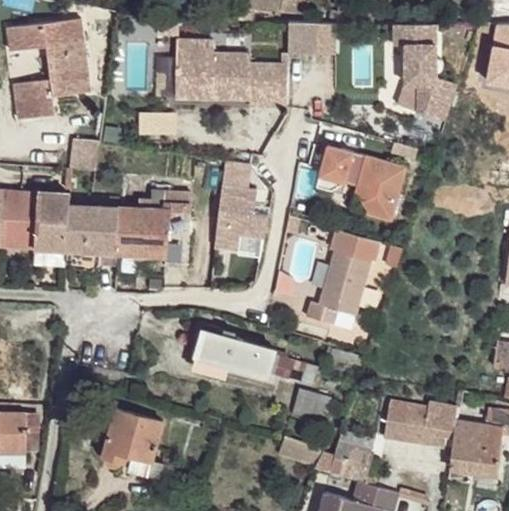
[(238,0),(236,15),(251,18),(254,6),(276,9),(276,0),(238,0)]
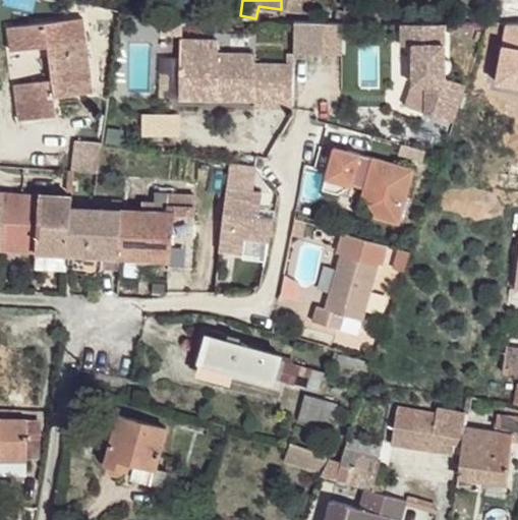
[(81,16),(8,24),(11,47),(45,45),(49,79),(14,82),(15,99),(53,95),(91,91),(81,16)]
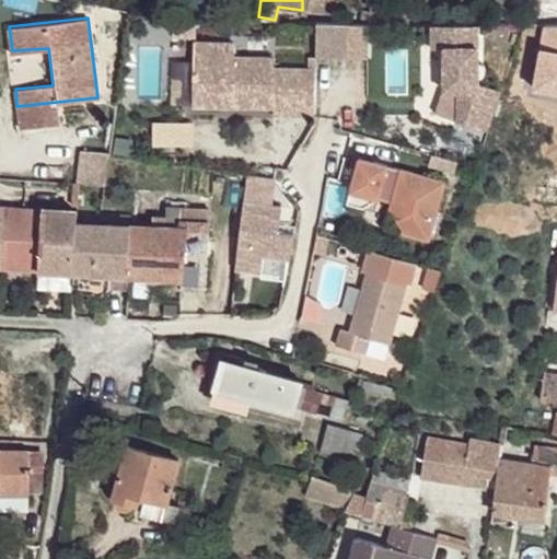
[(478,22),(433,23),(433,46),(445,46),(445,89),(459,89),(460,118),(488,128),(503,86),(479,79),(479,74),(482,73),(483,73),(485,72),(487,70),(487,67),(487,62),(486,60),(483,59),(479,58),(478,22)]
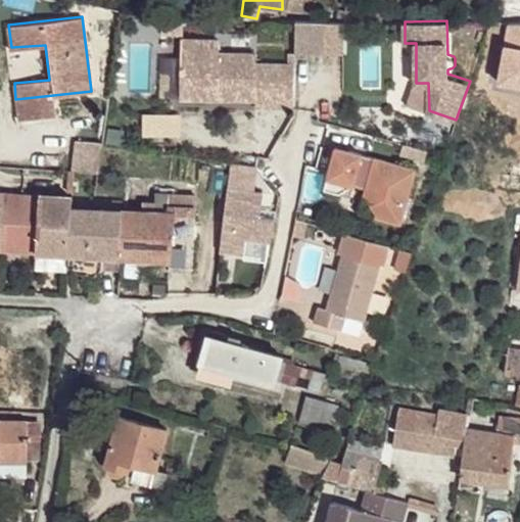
[(324,22),(293,22),(292,53),(323,54),(324,22)]
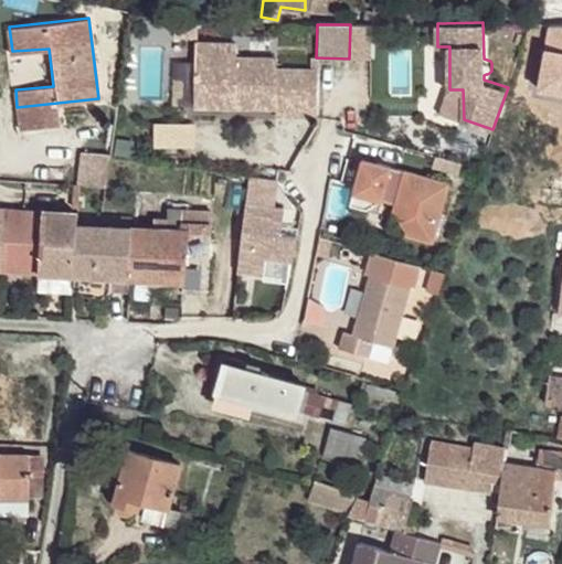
[(234,44),(193,42),(192,92),(232,93),(231,107),(274,108),(273,117),(315,118),(316,72),(275,70),(275,60),(234,59),(234,44)]
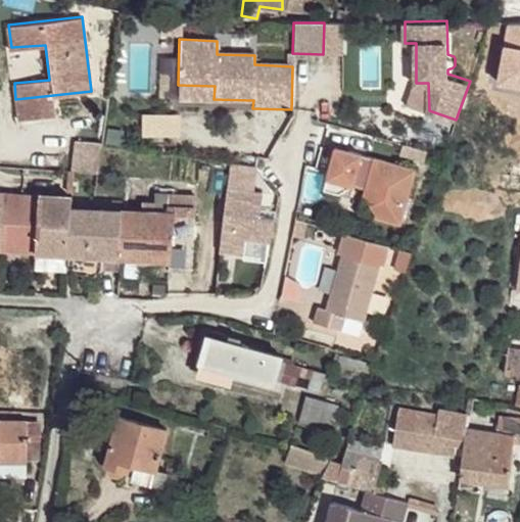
[(408,104),(429,110),(428,83),(416,83),(408,104)]
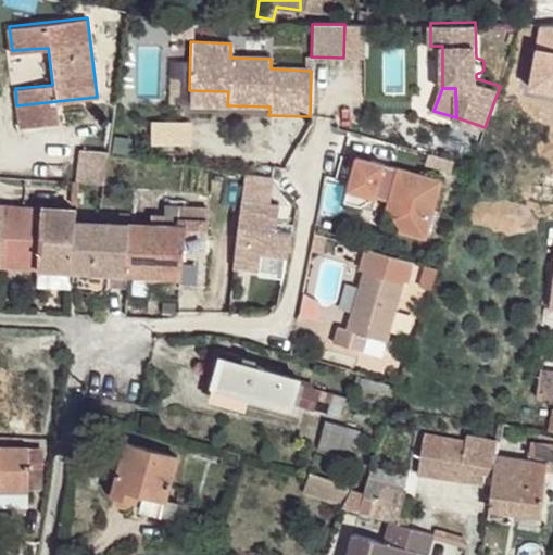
[(228,91),(189,90),(189,103),(227,105),(228,91)]
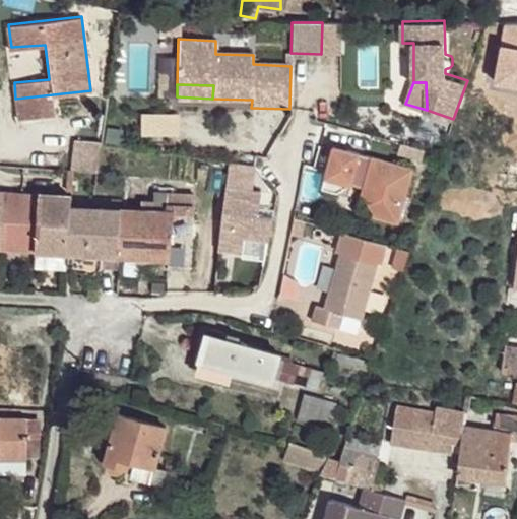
[(53,94),(15,99),(19,114),(55,114),(53,94)]
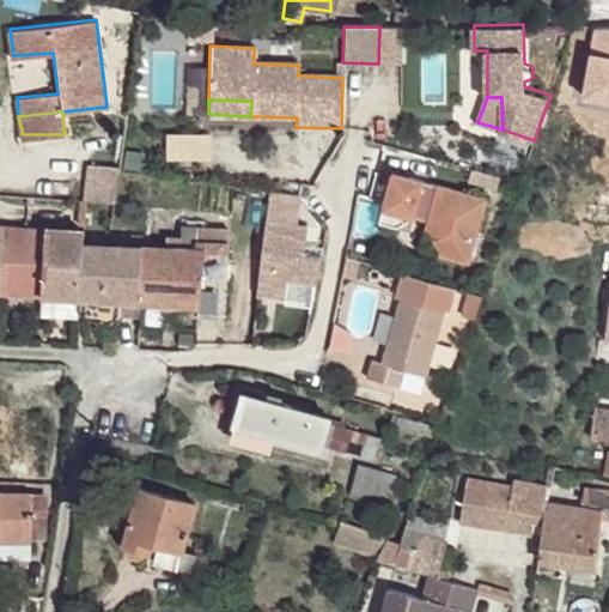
[(486,205),(394,179),(378,229),(407,236),(412,226),(427,231),(440,255),(438,262),(468,270),(486,205)]
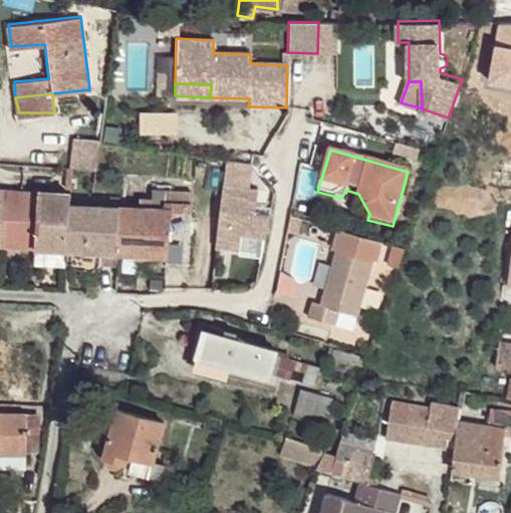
[(153,207),(71,201),(70,194),(0,190),(0,245),(70,249),(69,262),(74,266),(92,266),(98,263),(98,250),(166,254),(165,260),(185,262),(190,195),(181,196),(182,201),(156,199),(153,207)]
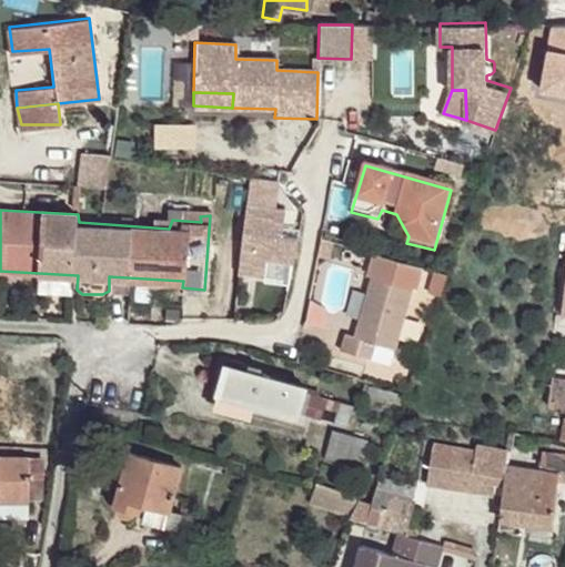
[(272,212),(245,210),(242,243),(270,245),(272,212)]
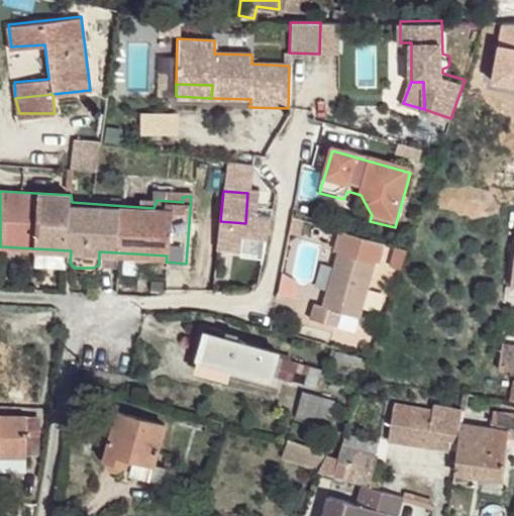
[(372,215),(361,195),(355,216),(370,221),(372,215)]
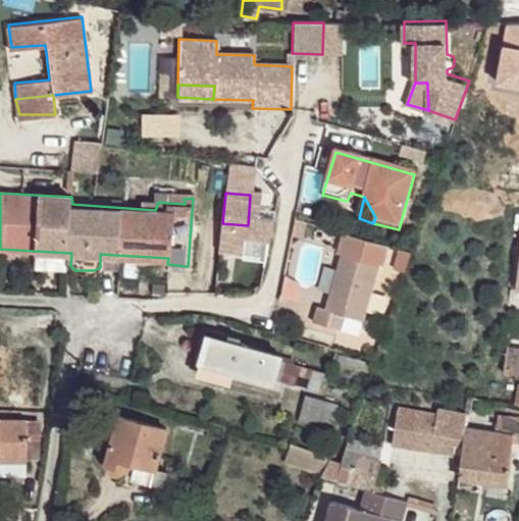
[(316,308),(312,324),(342,331),(347,317),(361,322),(377,267),(380,268),(385,249),(341,238),(335,256),(339,257),(324,310),(316,308)]
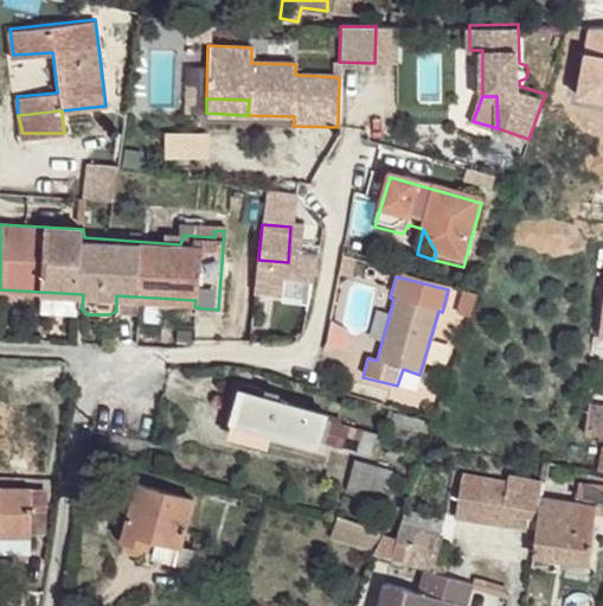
[(468,320),(476,298),(464,294),(457,317),(468,320)]
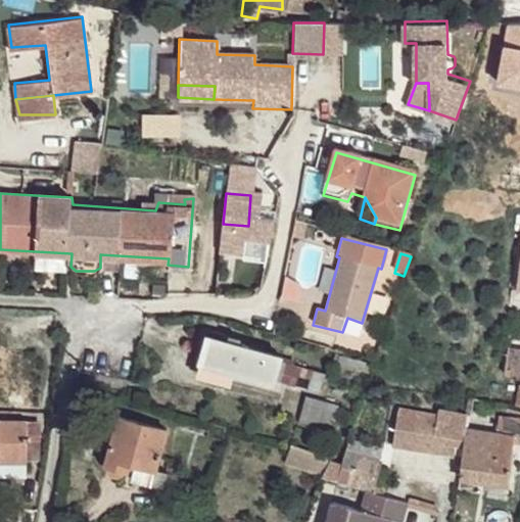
[(347,318),(342,332),(358,337),(362,323),(347,318)]
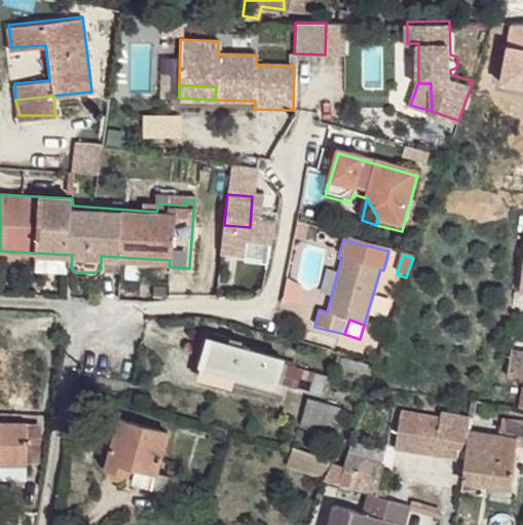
[(281,360),(207,335),(197,361),(228,372),(272,384),(278,363),(281,360)]
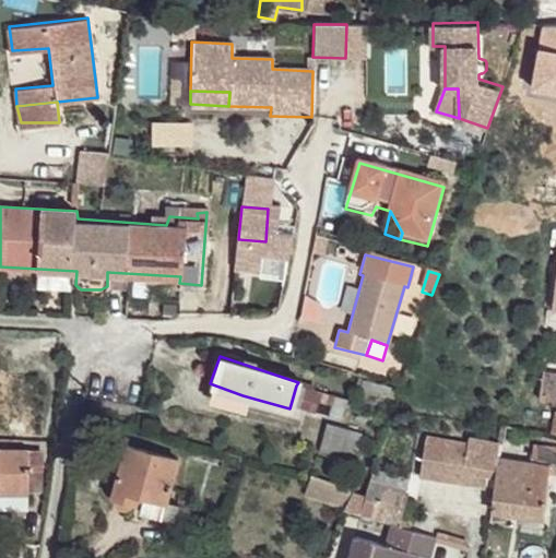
[(394,390),(357,380),(354,391),(391,401),(394,390)]
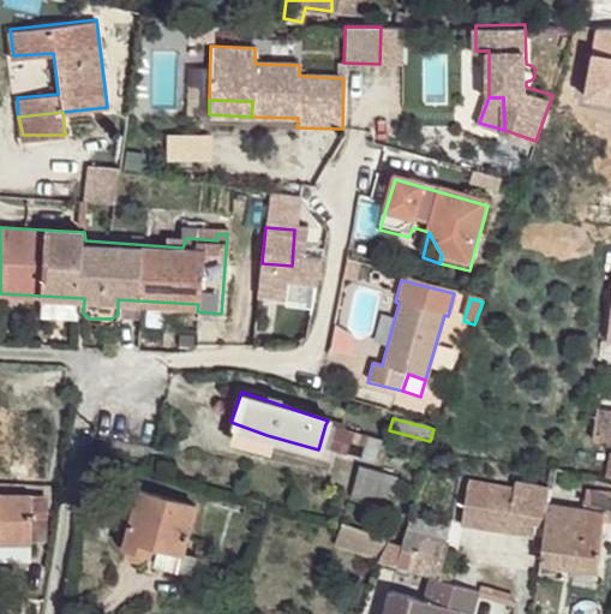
[(267,435),(231,422),(226,436),(262,447),(267,435)]
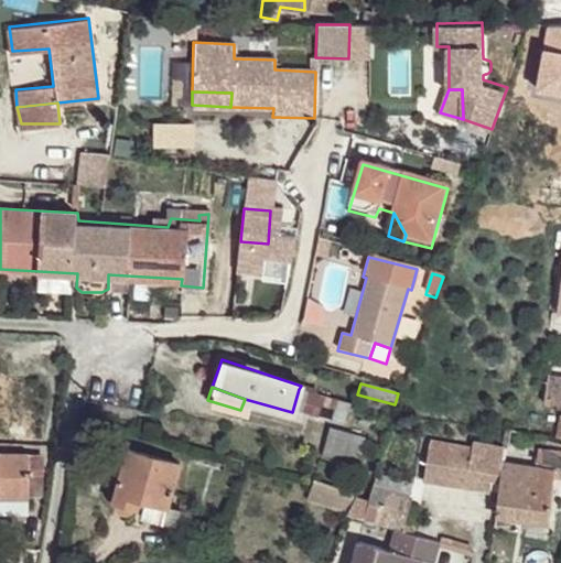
[(347,407),(299,389),(292,412),(340,430),(347,407)]
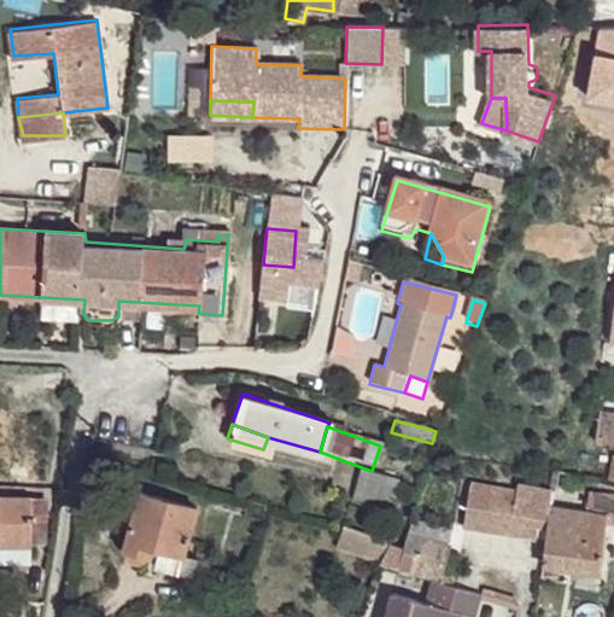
[(389,484),(352,470),(349,485),(384,498),(389,484)]
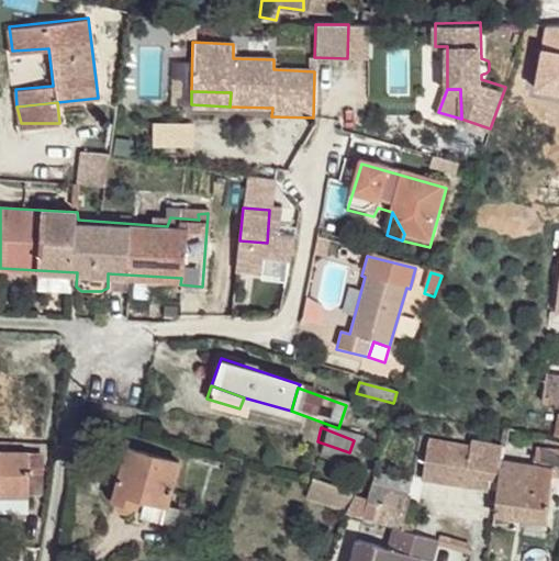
[(467,446),(426,439),(421,480),(448,485),(449,474),(491,481),(499,482),(502,466),(503,445),(469,440),(467,446)]
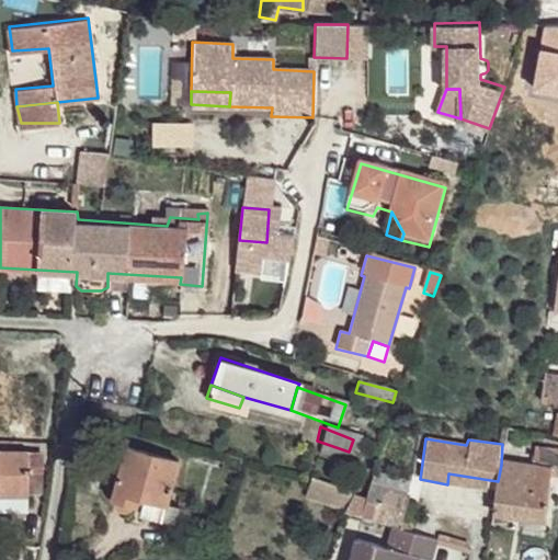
[(557,446),(503,438),(502,444),(501,465),(551,473),(551,476),(557,476),(557,446)]
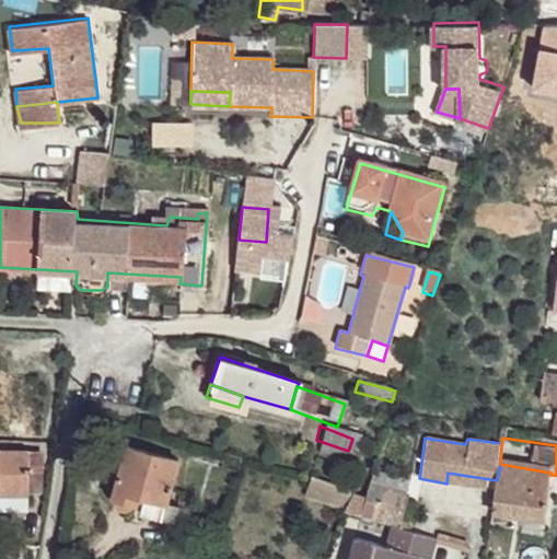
[(174,458),(124,446),(113,497),(135,502),(138,495),(163,499),(174,458)]
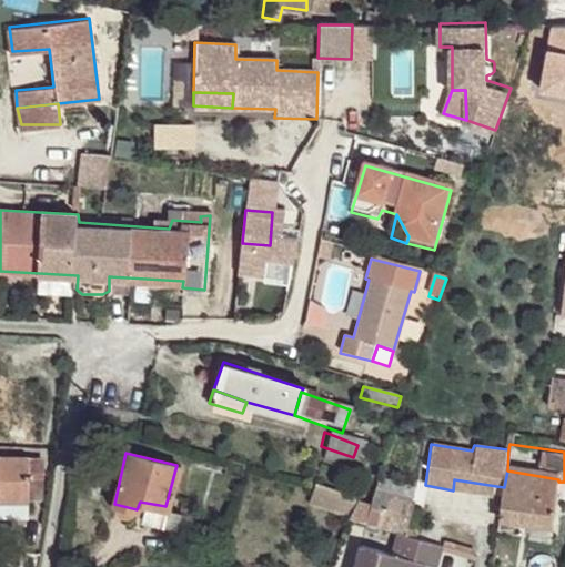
[(26,457),(0,455),(0,496),(26,497),(26,457)]
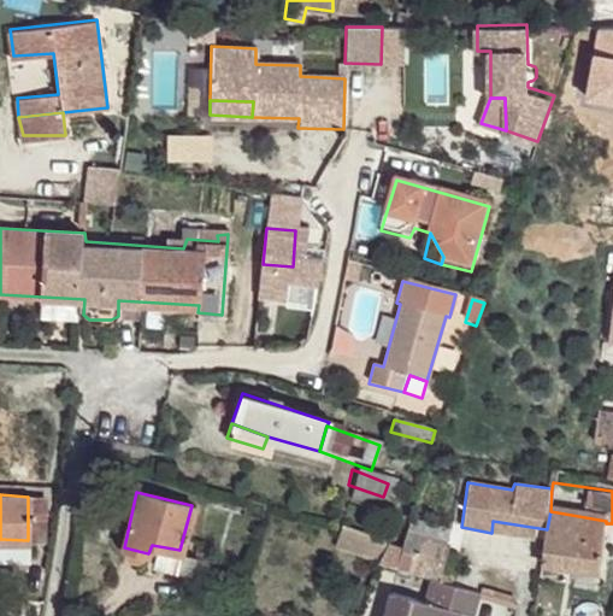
[(45,496),(28,497),(28,540),(46,541),(45,496)]
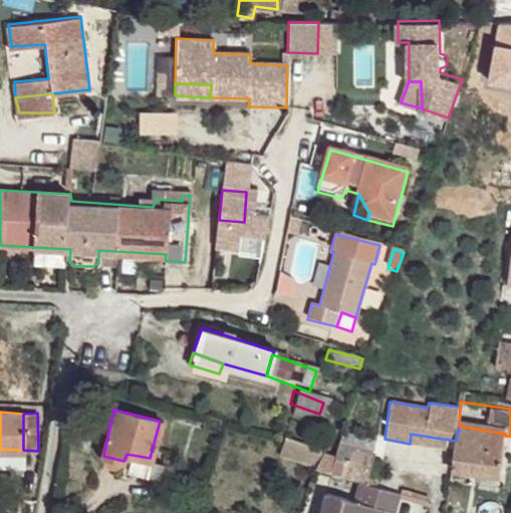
[(505,434),(459,426),(456,441),(451,468),(499,474),(505,436),(505,434)]
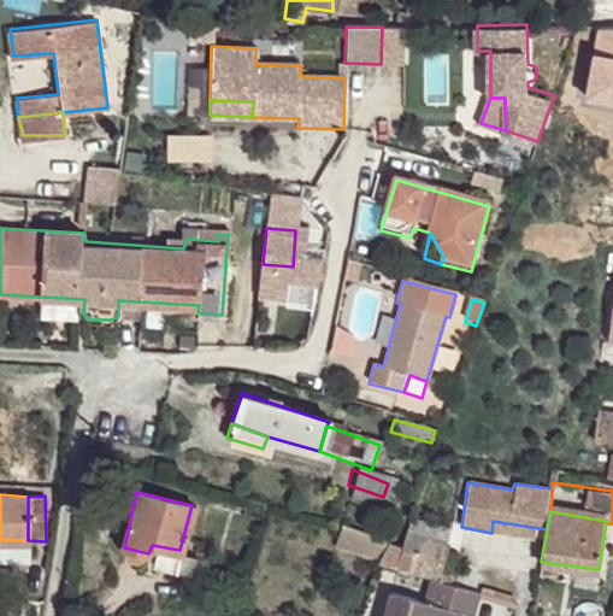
[(446,527),(406,518),(402,534),(442,541),(446,527)]
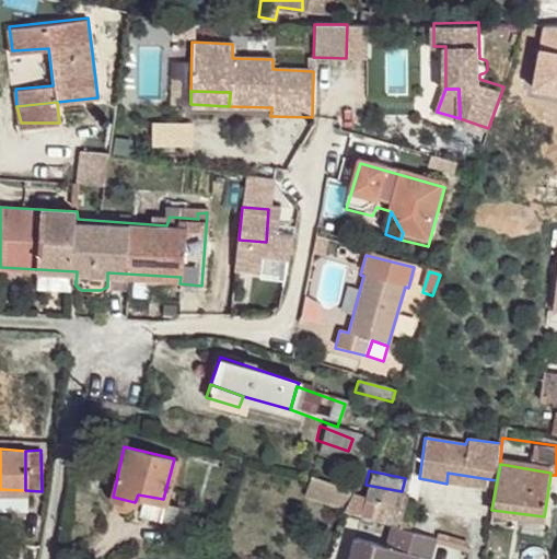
[(489,479),(448,473),(447,484),(485,489),(489,479)]
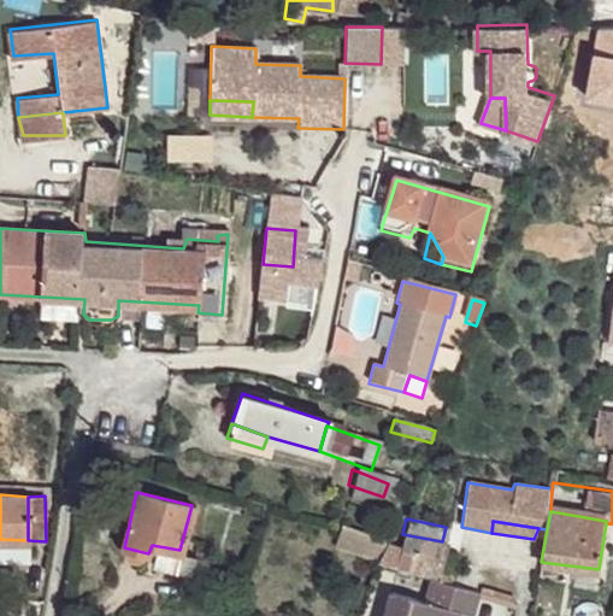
[(389,538),(339,524),(334,535),(383,549),(389,538)]
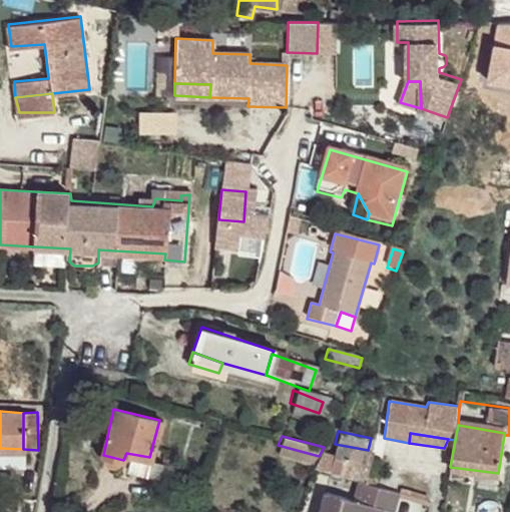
[(368,450),(335,444),(329,473),(358,481),(363,483),(368,450)]
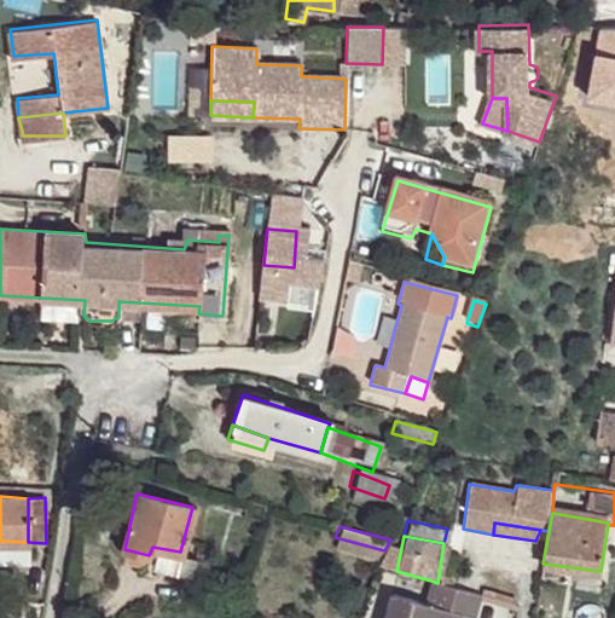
[(437,583),(431,581),(427,601),(396,593),(389,617),(464,617),(466,614),(475,617),(480,595),(437,583)]
